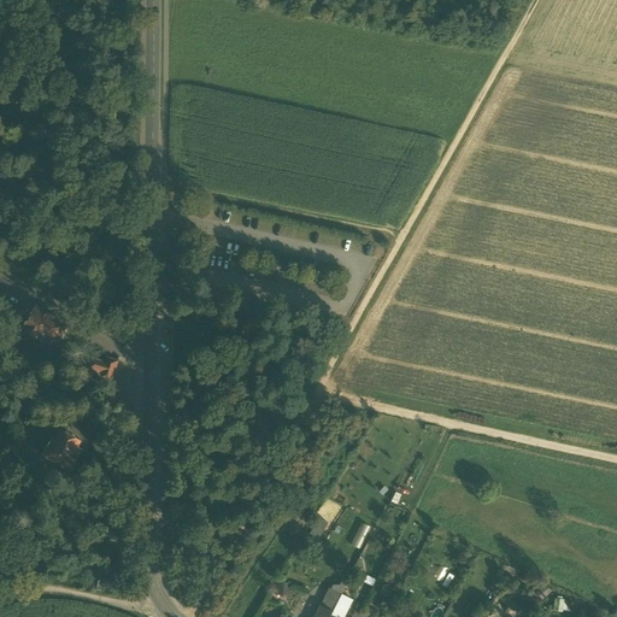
[(51,316),(36,307),(34,310),(29,307),(25,313),(23,312),(19,318),(22,319),(18,325),(24,328),(23,330),(29,334),(36,323),(43,327),(51,316)]
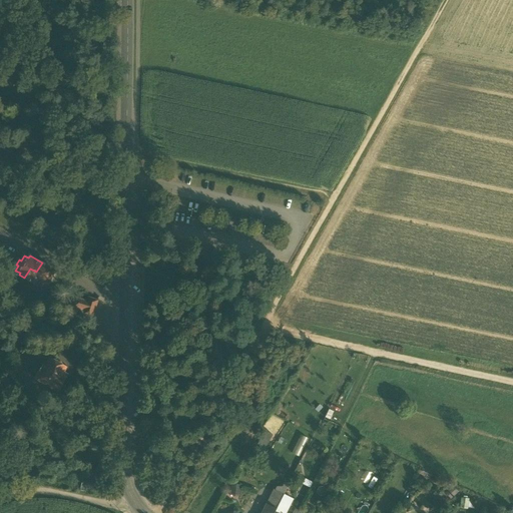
[(55,272),(42,263),(36,272),(41,275),(50,280),(50,279),(54,272),(55,273),(55,272)]
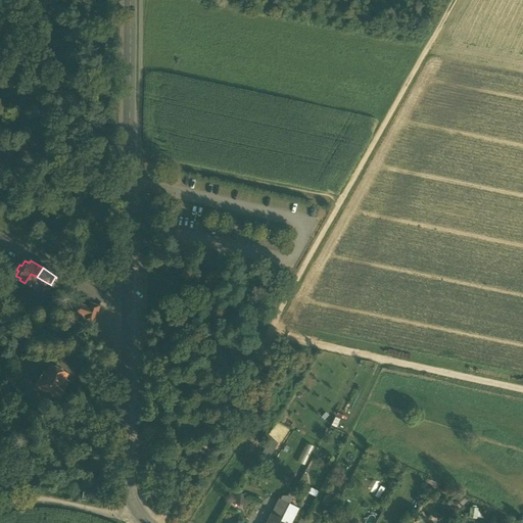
[(37,277),(31,274),(25,283),(31,287),(37,277)]
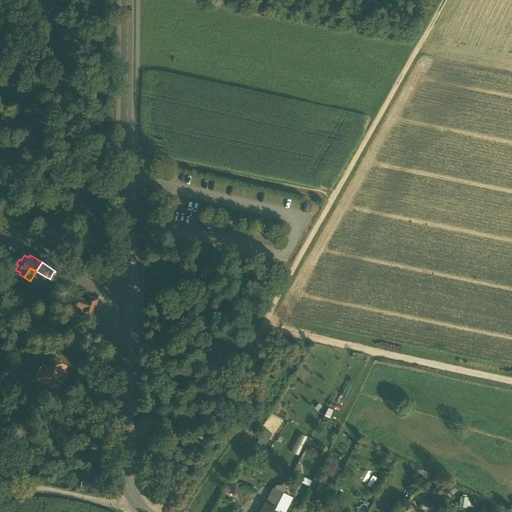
[(36,271),(30,281),(35,284),(37,281),(41,274),(36,271)]
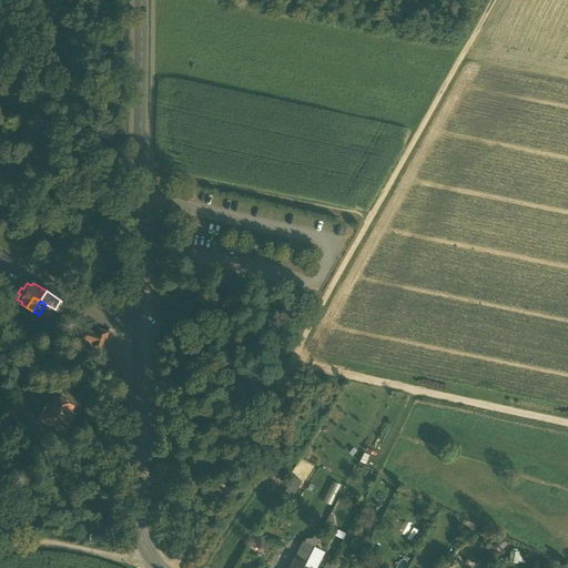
[(56,310),(46,304),(41,312),(51,317),(56,310)]
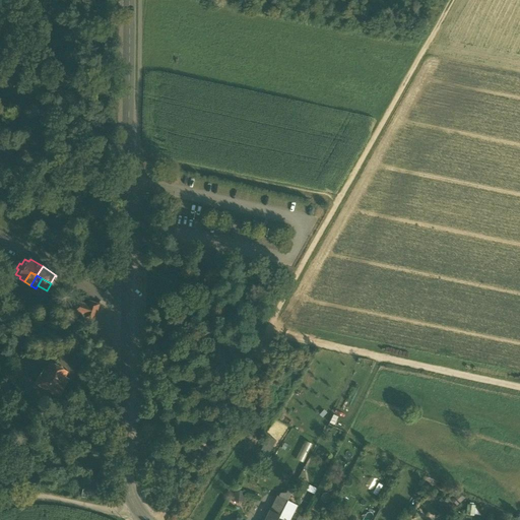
[(93,308),(77,302),(74,311),(90,317),(93,308)]
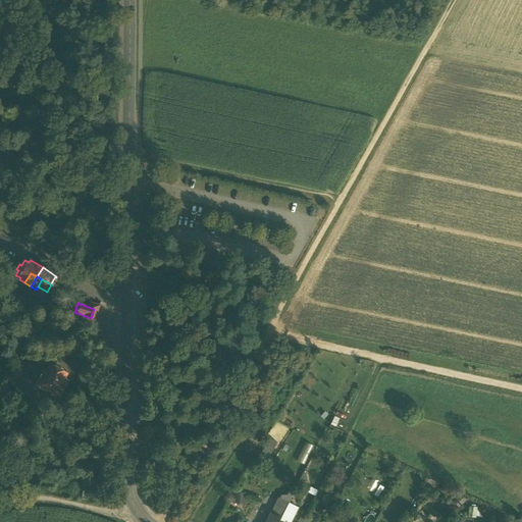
[(66,374),(51,366),(48,371),(44,369),(36,385),(59,398),(68,381),(64,379),(66,375),(67,375),(68,374),(66,373),(66,374)]
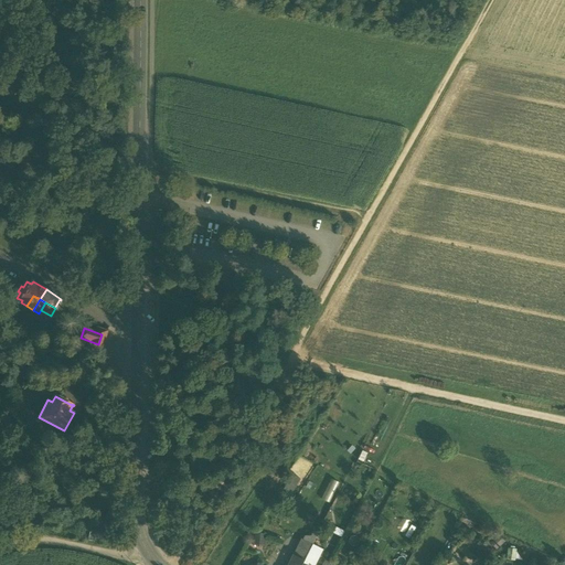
[(292,475),(285,486),(292,490),(300,479),(292,475)]
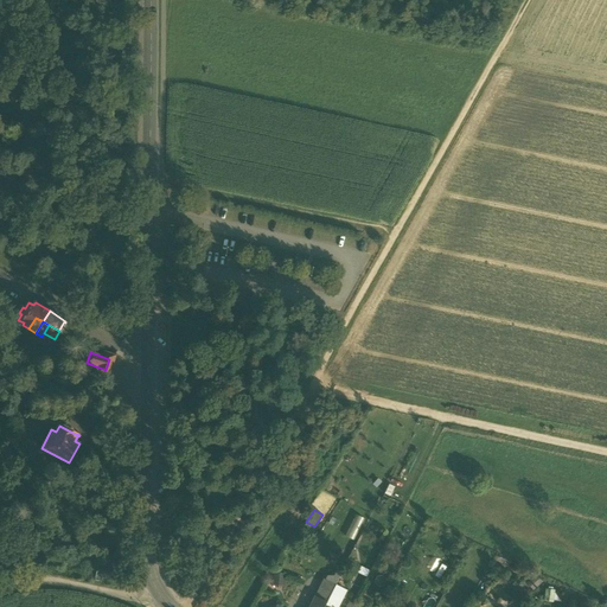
[(274,585),(285,585),(285,573),(274,573),(274,585)]
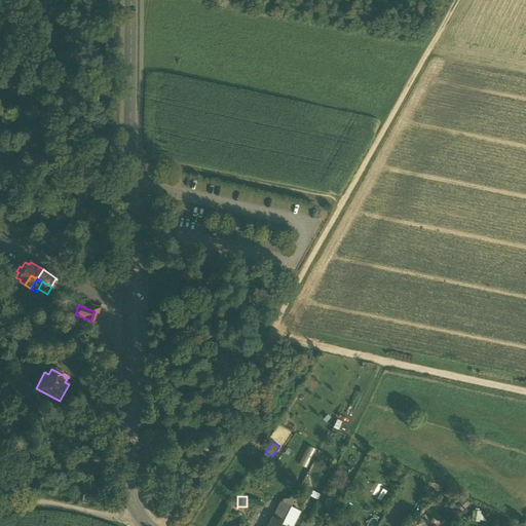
[(273,517),(284,522),(291,508),(280,502),(273,517)]
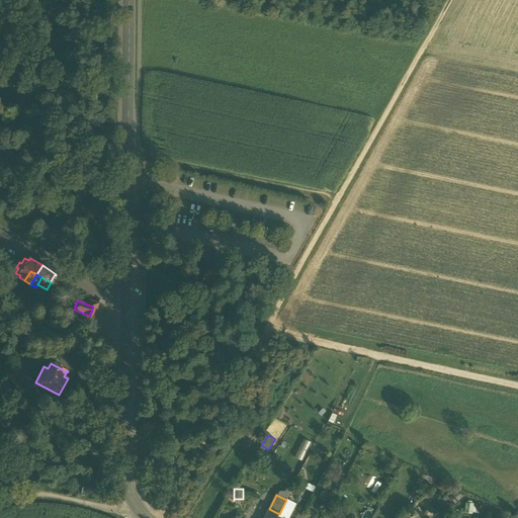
[(279,514),(277,517),(278,517),(299,517),(301,516),(297,514),(295,517),(288,517),(295,504),(286,500),(279,514)]
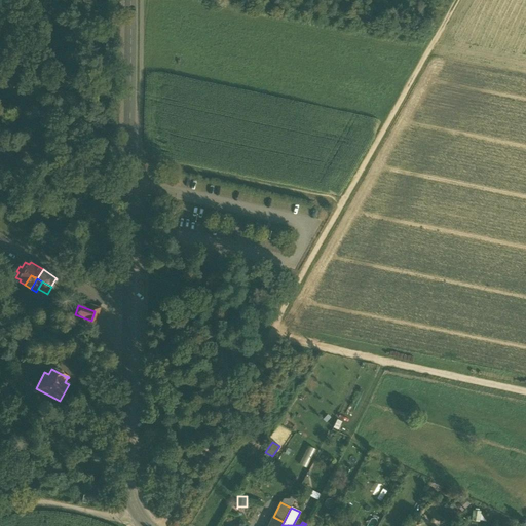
[(268,525),(282,525),(284,522),(273,517),(268,525)]
